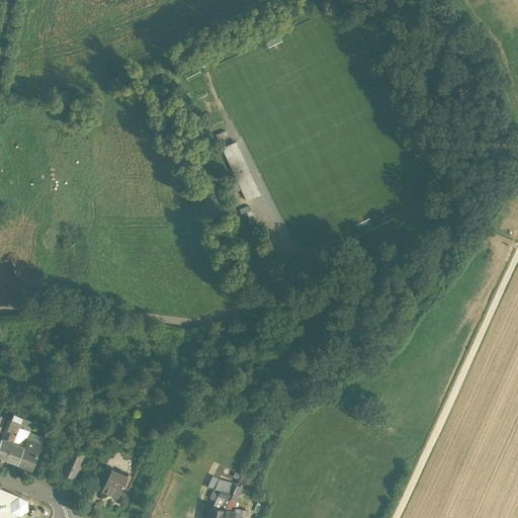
[(237,142),(227,147),(230,154),(226,156),(234,174),(236,177),(241,175),(248,190),(252,199),(261,195),(237,142)]
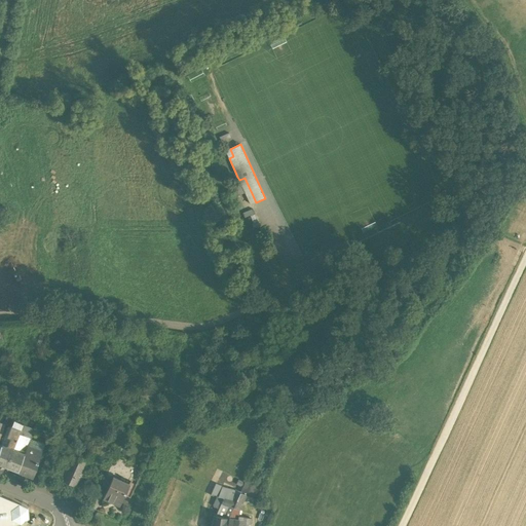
[(239,180),(237,177),(232,182),(238,195),(245,192),(239,180)]
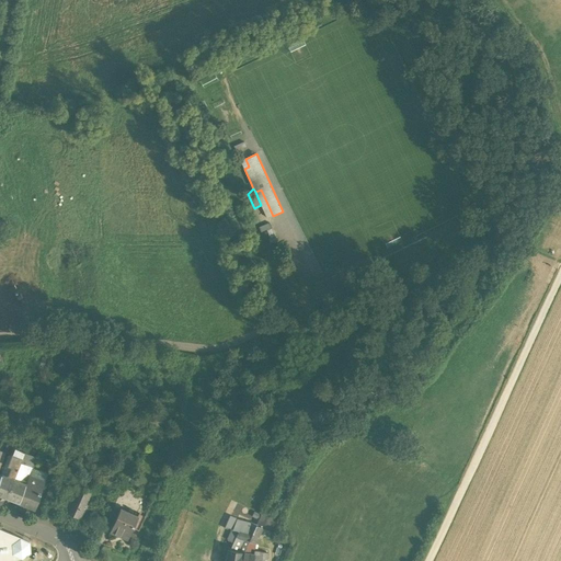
[(268,206),(261,190),(255,192),(261,205),(263,209),(268,206)]
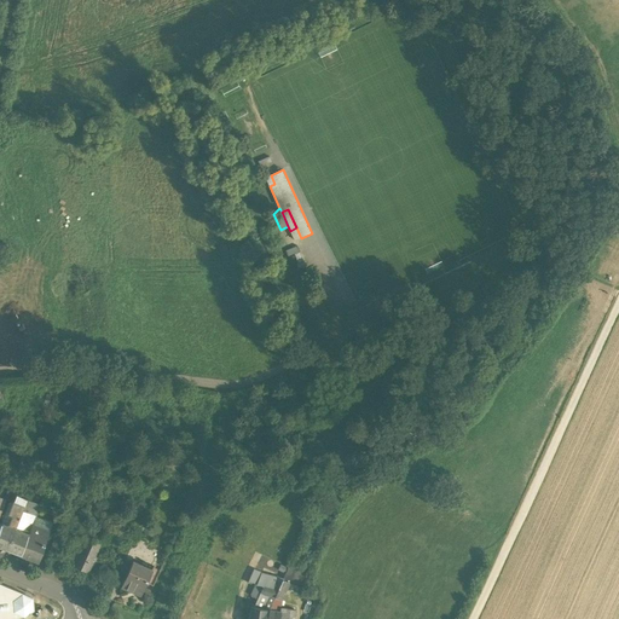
[(296,227),(290,231),(295,241),(301,238),(296,227)]
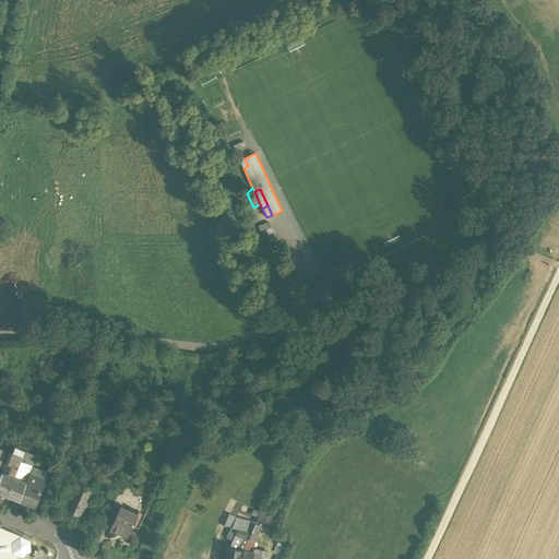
[(269,223),(258,227),(260,233),(271,228),(269,223)]
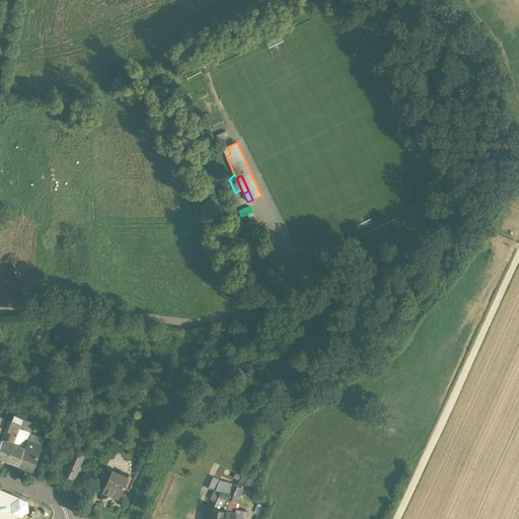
[(22,419),(13,415),(11,421),(20,425),(22,419)]
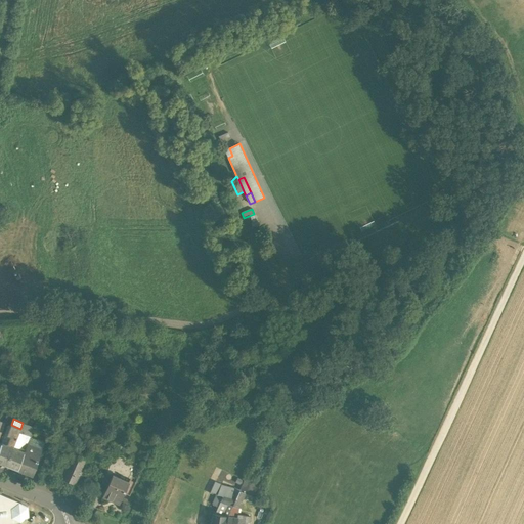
[(20,429),(11,425),(7,434),(7,435),(10,436),(10,438),(16,440),(20,429)]
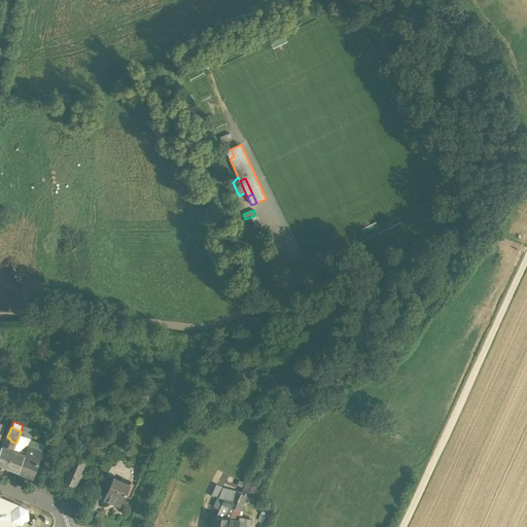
[(16,443),(13,451),(16,452),(19,451),(21,451),(26,438),(30,440),(32,435),(21,431),(16,443)]
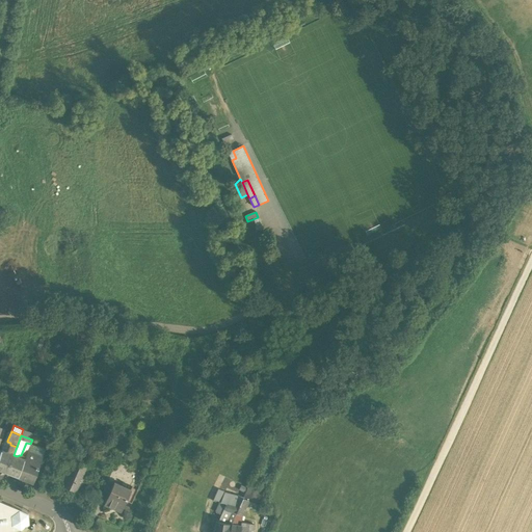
[(7,441),(5,440),(1,450),(5,452),(7,451),(10,445),(10,443),(7,442),(7,441)]
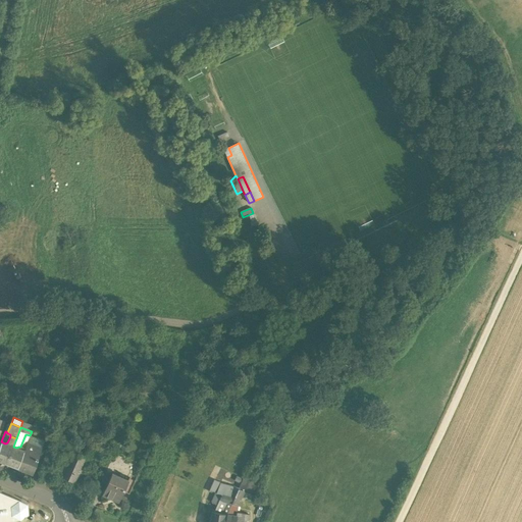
[(44,441),(30,435),(27,446),(41,451),(44,441)]
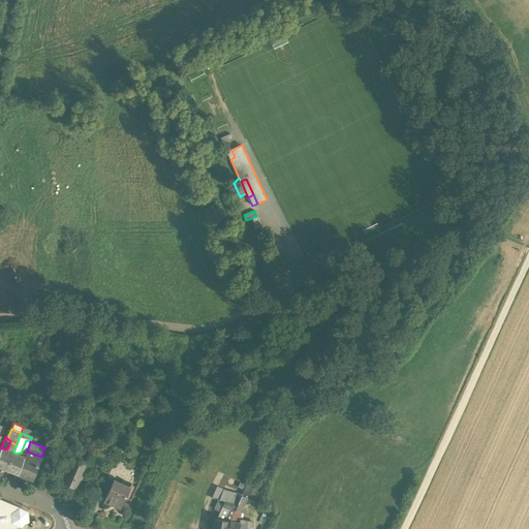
[(17,444),(10,442),(7,448),(5,449),(12,453),(13,453),(17,444)]
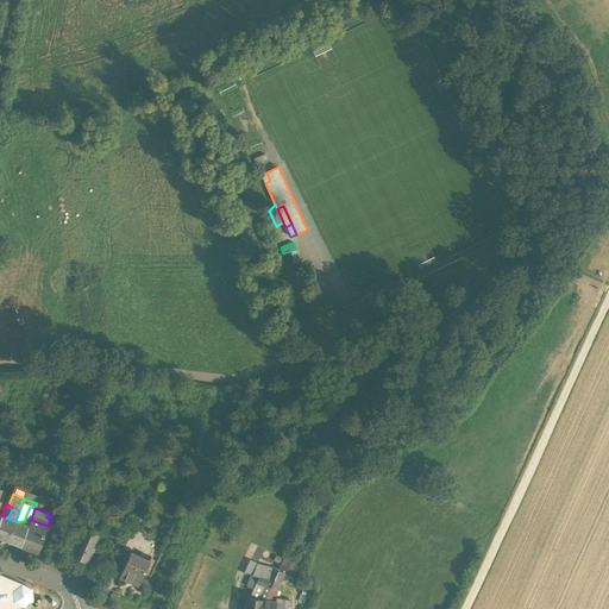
[(0,518),(0,538),(7,541),(14,521),(6,518),(1,515),(1,516),(0,518)]
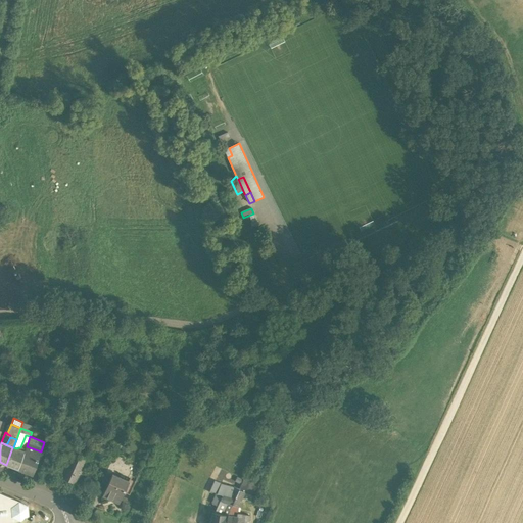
[(41,452),(27,446),(25,452),(18,469),(17,469),(33,475),(41,452)]
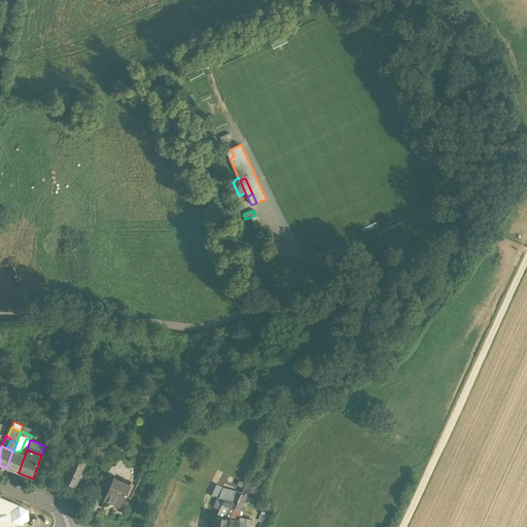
[(13,451),(12,451),(6,468),(19,472),(25,455),(16,452),(13,451)]
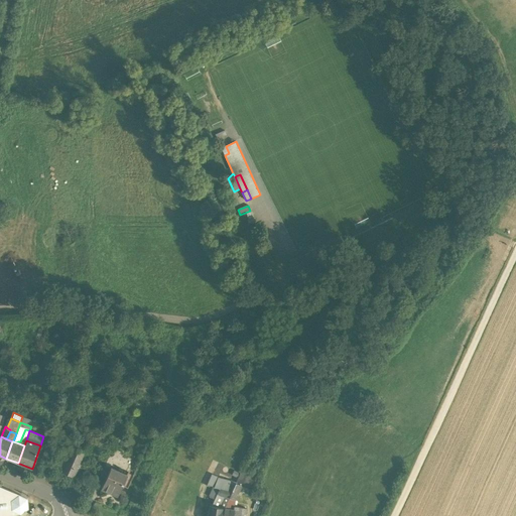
[(68,446),(57,470),(76,479),(87,456),(68,446)]
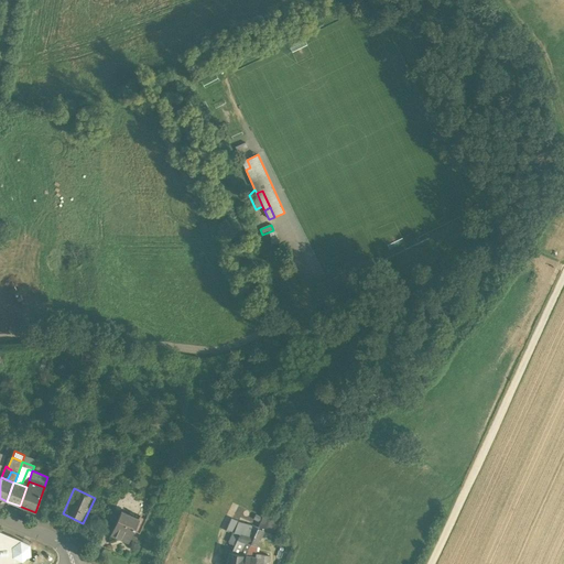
[(64,497),(51,490),(46,502),(58,509),(64,497)]
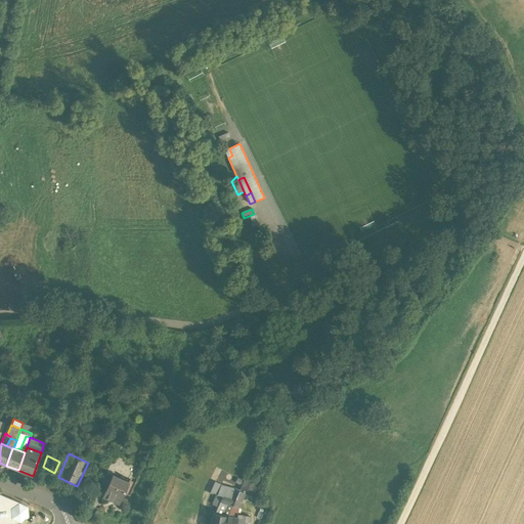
[(112,475),(102,496),(119,505),(124,494),(128,482),(112,475)]
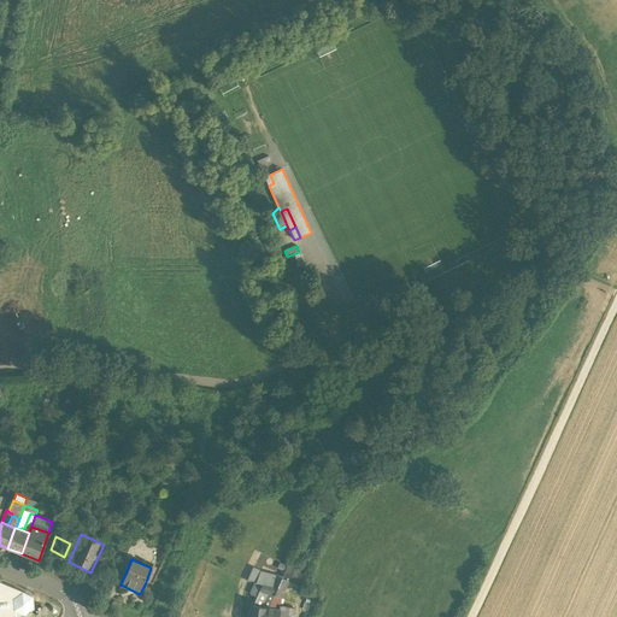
[(304,571),(287,564),(282,577),(281,579),(288,581),(299,586),(304,571)]
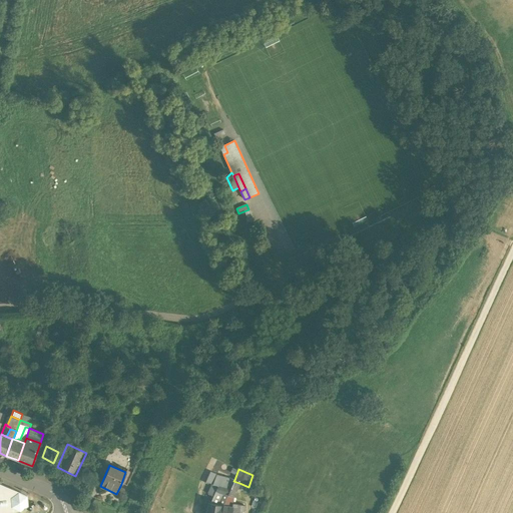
[(125,472),(121,484),(126,486),(131,475),(125,472)]
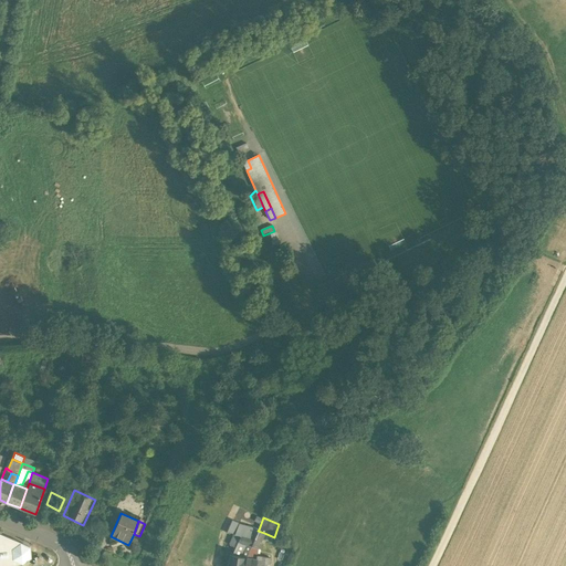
[(232,521),(228,531),(233,534),(234,534),(239,524),(237,523),(232,521)]
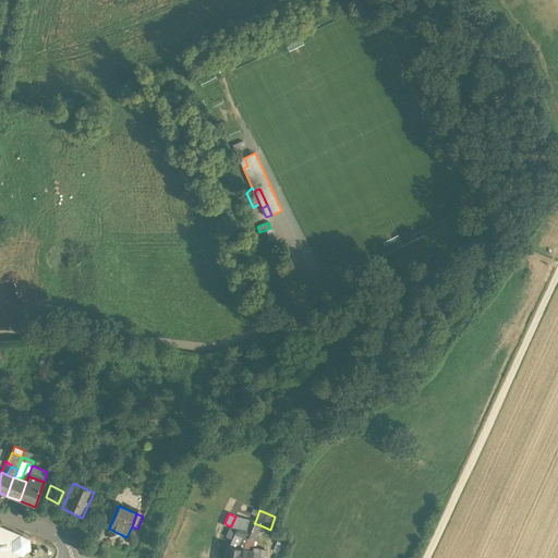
[(232,540),(229,547),(227,546),(223,557),(237,557),(239,549),(239,548),(242,549),(247,538),(251,531),(254,523),(255,522),(235,517),(231,526),(230,526),(226,536),(232,540)]
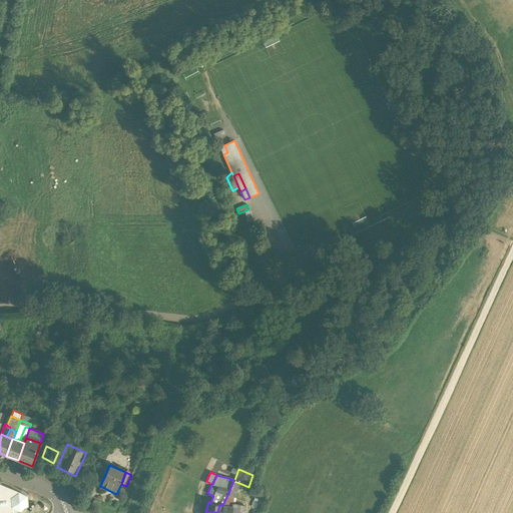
[(239,483),(233,481),(230,488),(236,491),(239,483)]
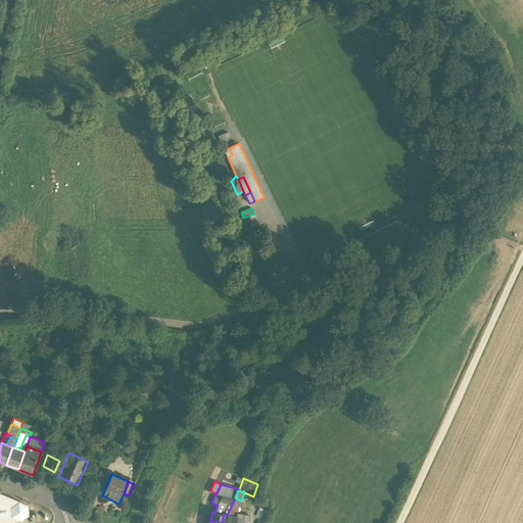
[(0,493),(0,522),(14,522),(20,521),(29,516),(28,506),(18,502),(0,493)]
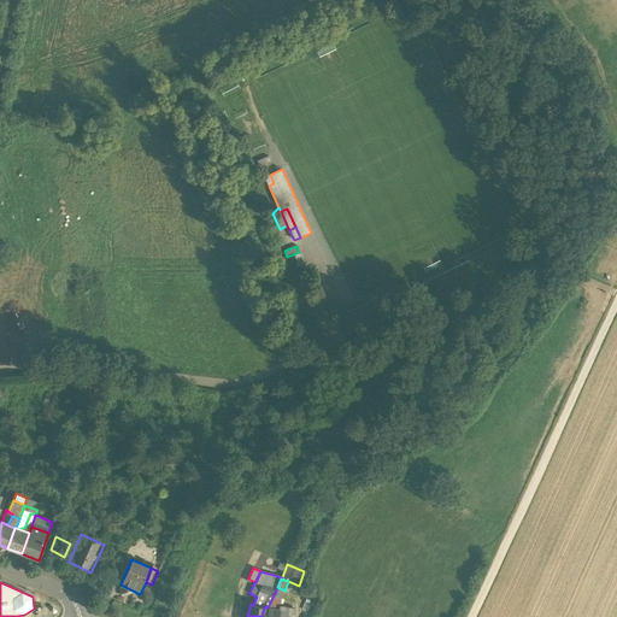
[(285,591),(277,587),(274,595),(280,598),(281,598),(285,591)]
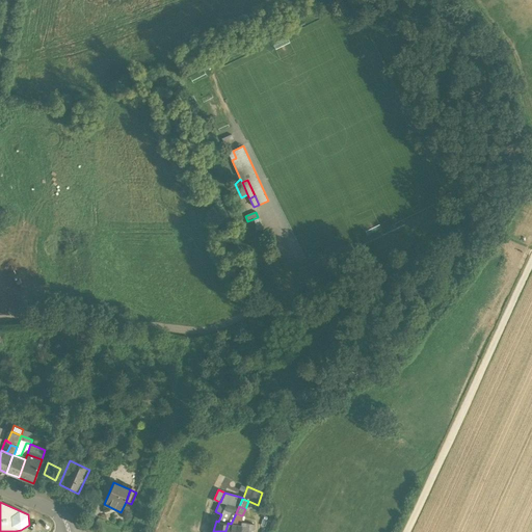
[(271,515),(263,512),(261,519),(260,530),(267,531),(271,515)]
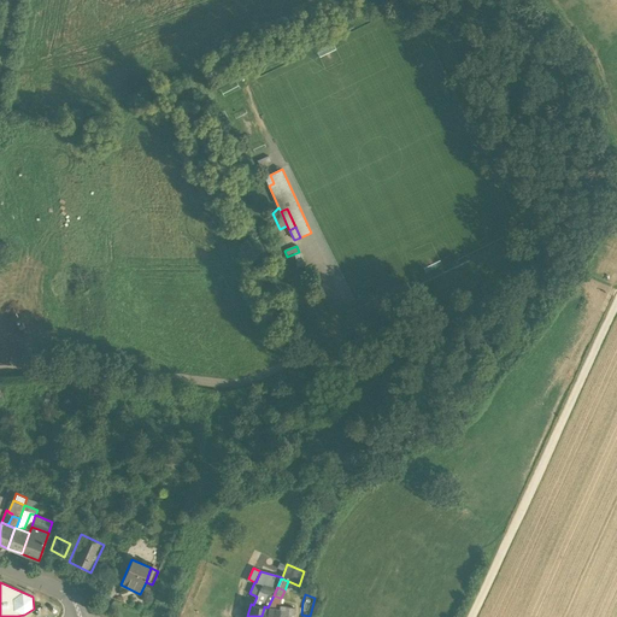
[(280,598),(274,595),(268,607),(278,610),(280,605),(281,598),(280,598)]
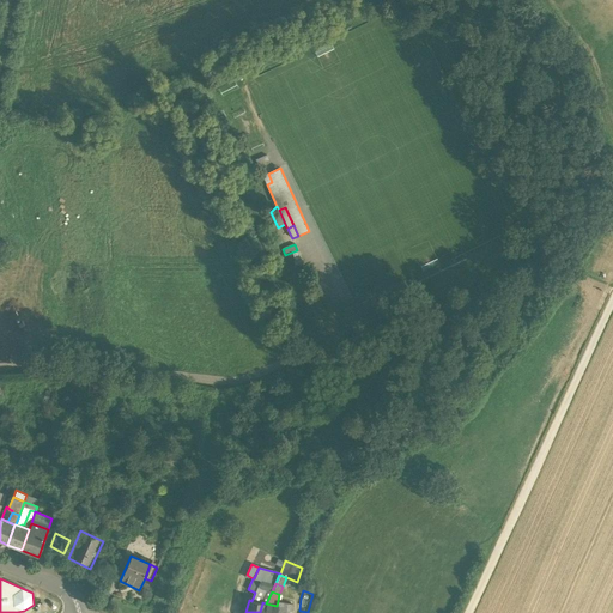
[(290,612),(292,605),(278,601),(277,606),(278,606),(275,612),(290,612)]
